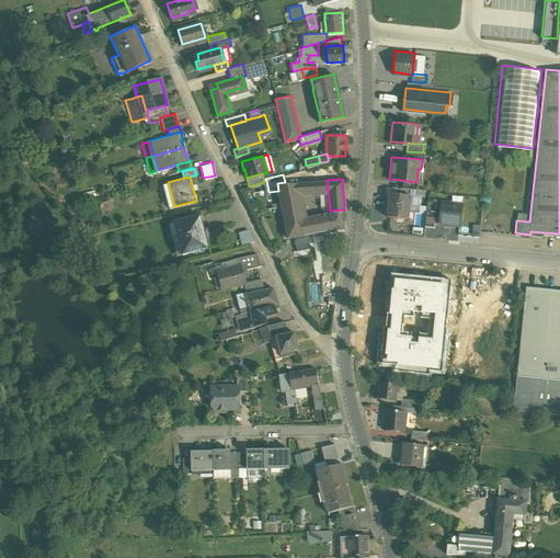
[(327,180),(297,182),(298,192),(328,191),(327,180)]
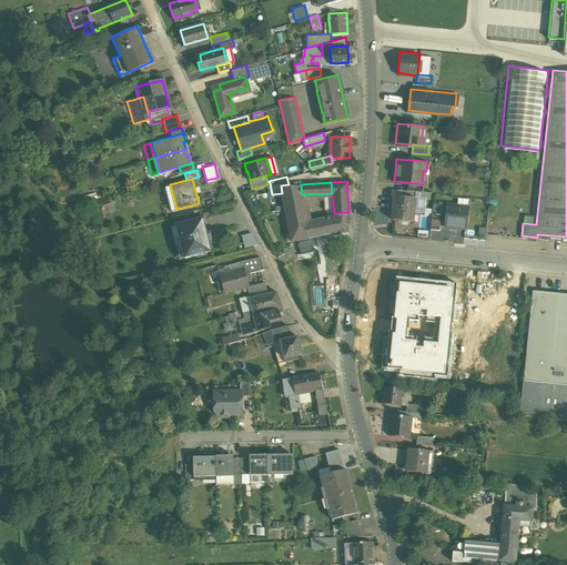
[(176,209),(170,184),(165,185),(171,210),(176,209)]
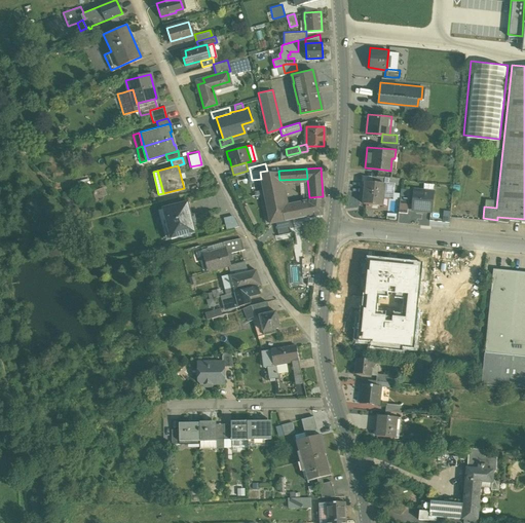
[(267,171),(260,172),(261,179),(264,193),(268,216),(269,222),(284,219),(282,207),(285,206),(279,180),(278,171),(267,171)]
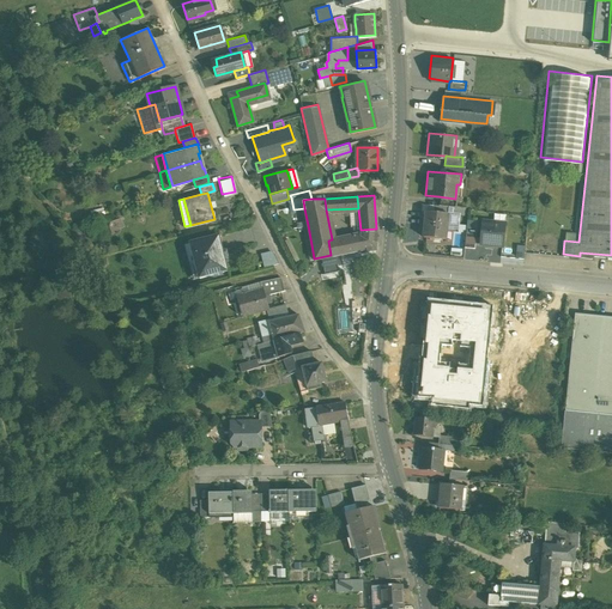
[(304,208),(294,209),(297,227),(303,226),(308,225),(304,208)]
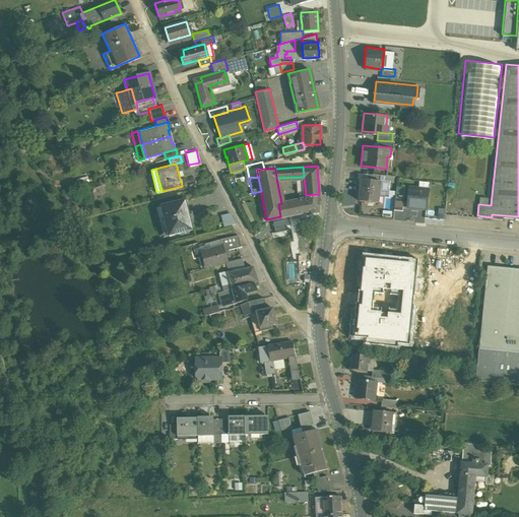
[(367,178),(360,178),(358,199),(377,201),(379,179),(367,178)]
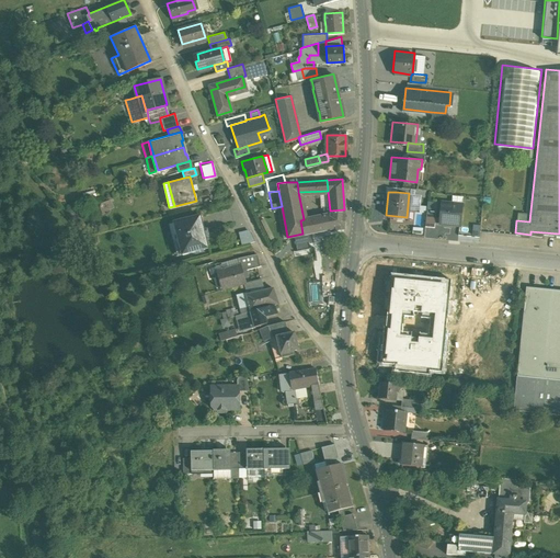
[(461,203),(441,201),(438,221),(459,224),(461,203)]
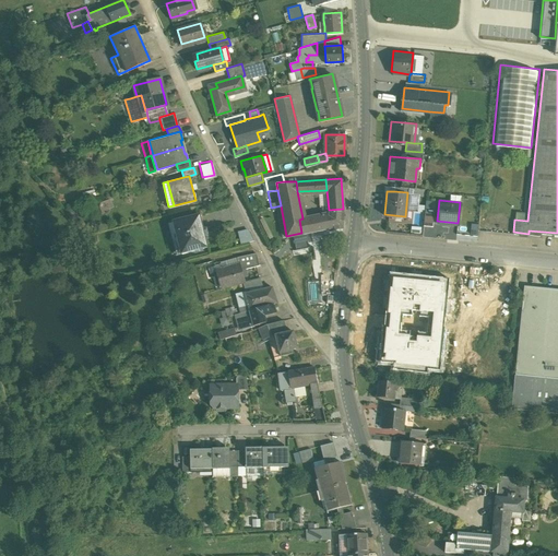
[(285,229),(281,205),(276,206),(280,231),(285,229)]
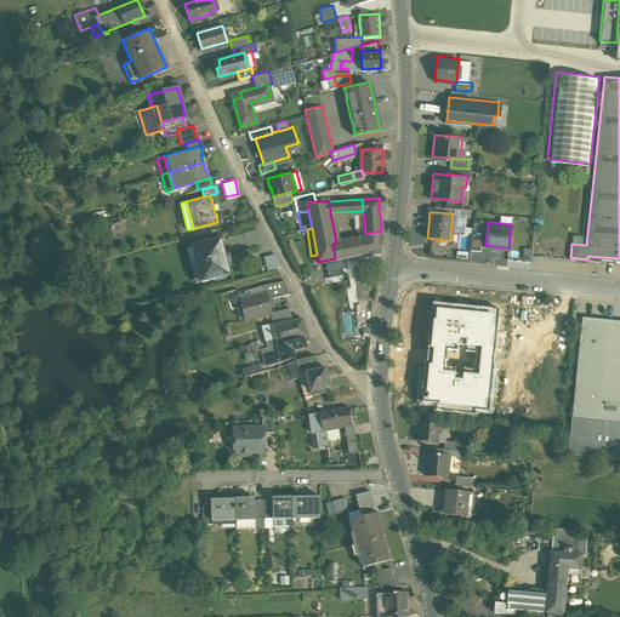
[(365,233),(365,238),(336,243),(333,244),(335,258),(369,251),(377,250),(381,245),(381,232),(365,233)]
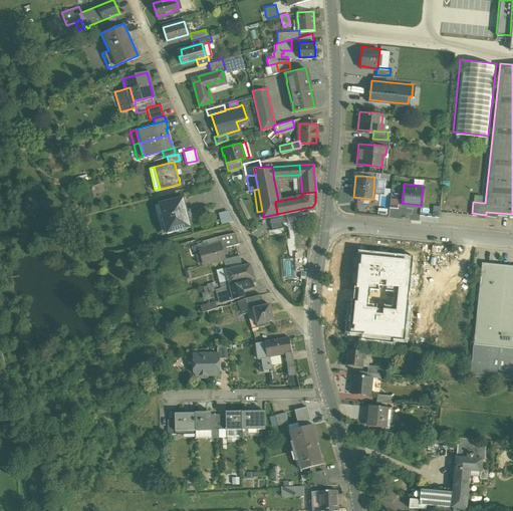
[(398,195),(390,194),(389,206),(397,207),(398,195)]
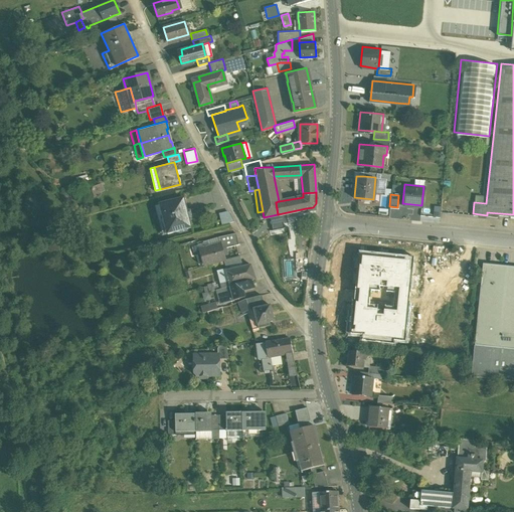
[(182,197),(159,203),(167,232),(190,226),(182,197)]
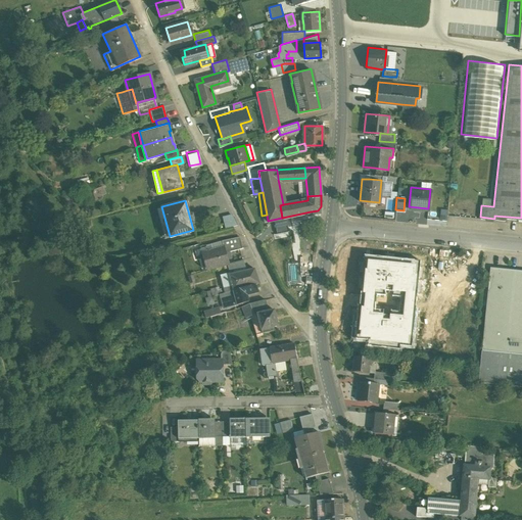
[(221,214),(224,226),(235,223),(232,211),(221,214)]
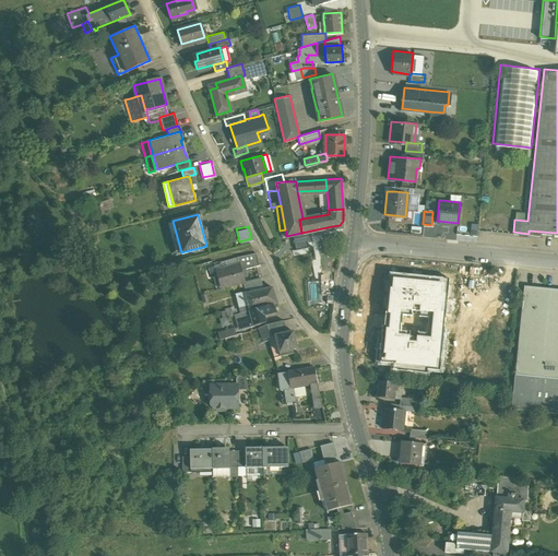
[(254,252),(237,256),(239,262),(241,268),(245,267),(259,263),(254,252)]
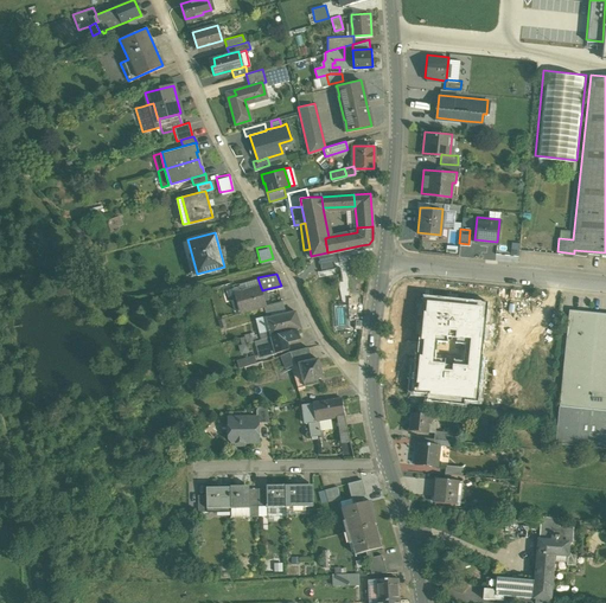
[(257,277),(240,283),(240,284),(241,290),(260,284),(257,277)]
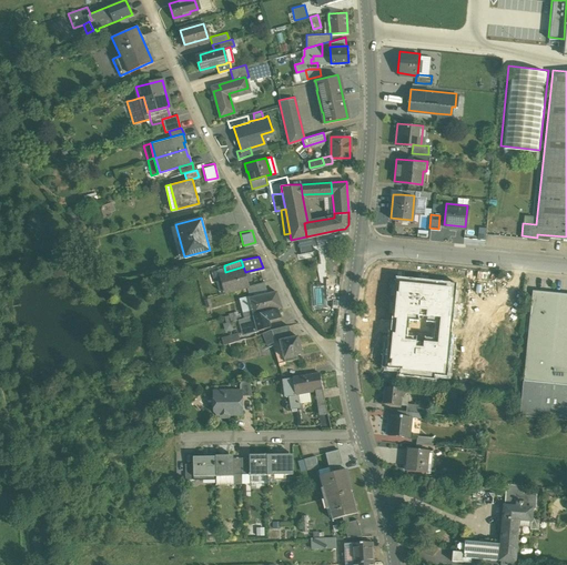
[(243,266),(225,272),(224,266),(218,269),(224,292),(246,285),(249,285),(247,280),(245,272),(243,266)]
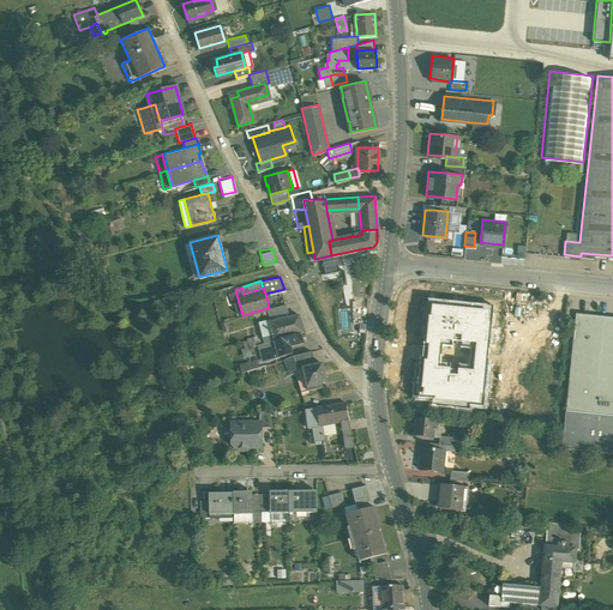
[(427,404),(467,408),(468,403),(482,404),(493,306),(426,299),(422,338),(426,338),(425,354),(421,354),(416,396),(428,397),(427,404)]
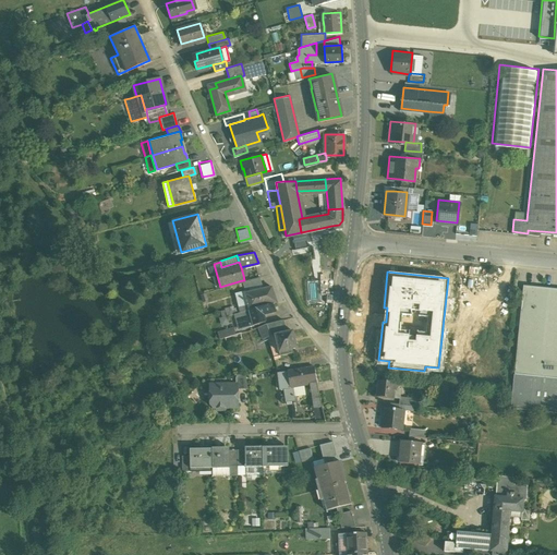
[(244,280),(242,280),(244,292),(263,288),(259,276),(244,280)]
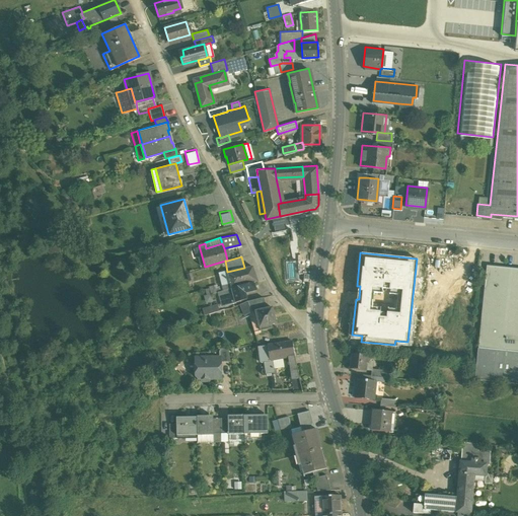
[(517,267),(487,264),(477,347),(517,350),(517,267)]
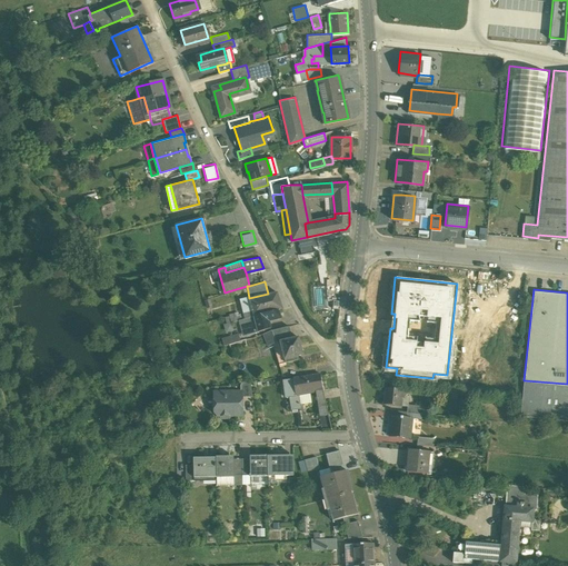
[(268,294),(249,298),(252,309),(253,314),(278,308),(282,307),(277,290),(268,294)]
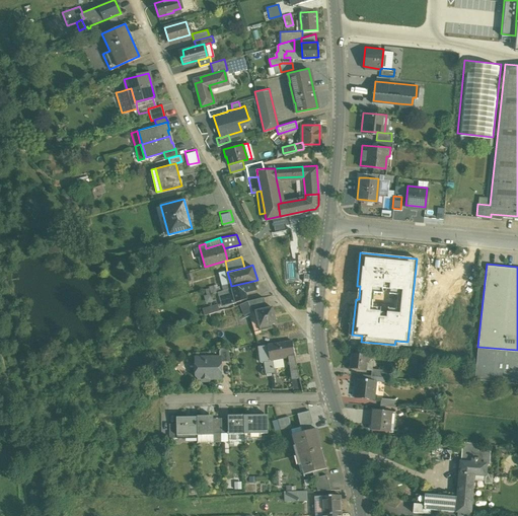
[(227,272),(219,274),(222,284),(230,282),(227,272)]
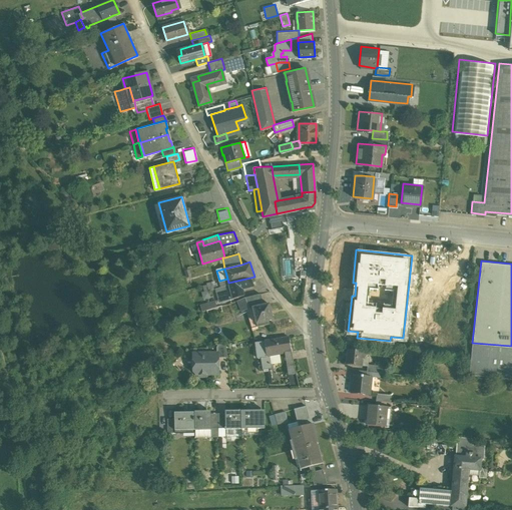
[(250,278),(228,283),(228,284),(232,297),(243,294),(241,287),(252,285),(250,278)]
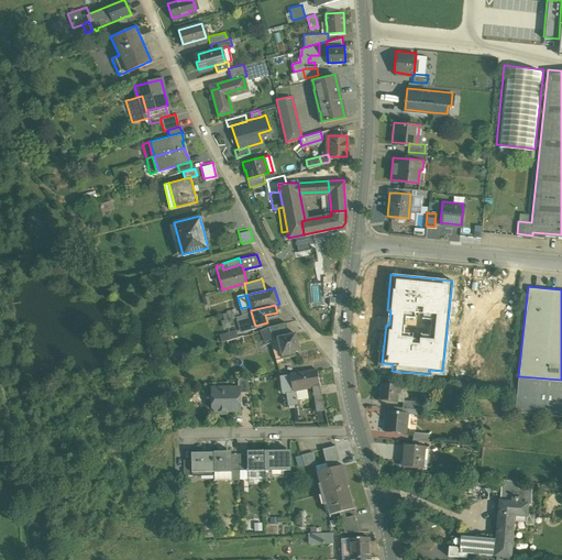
[(242,314),(237,315),(239,319),(242,330),(255,326),(251,311),(242,314)]
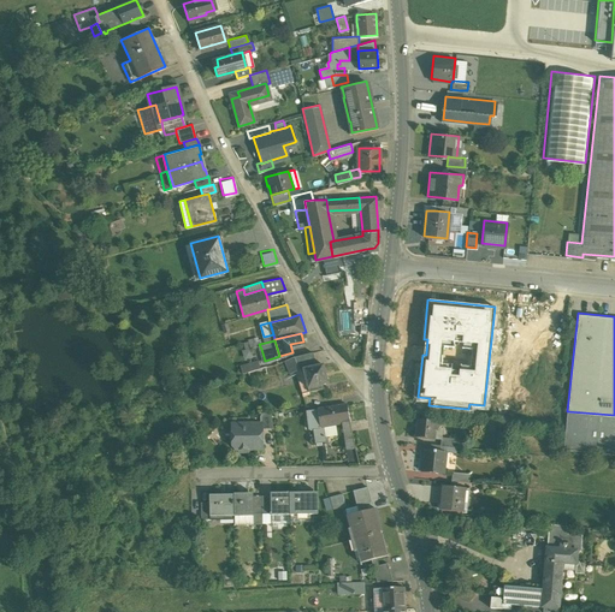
[(312,351),(294,356),(299,369),(303,368),(317,364),(312,351)]
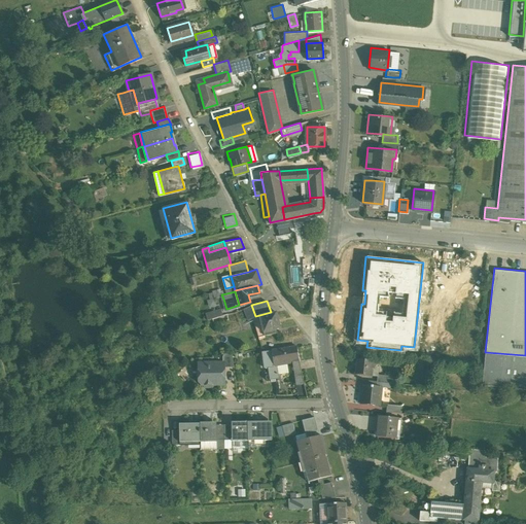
[(251,305),(243,308),(247,318),(252,317),(255,316),(251,305)]
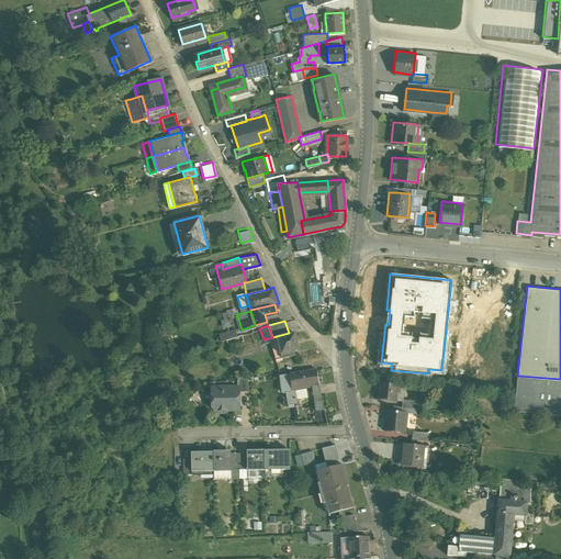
[(235,330),(223,333),(225,338),(236,335),(235,330)]
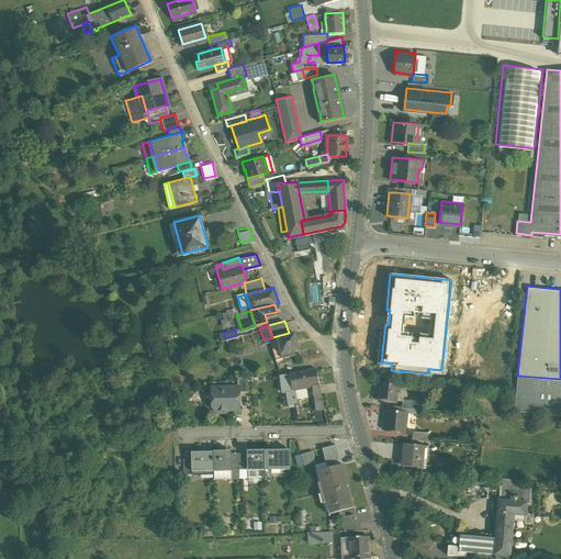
[(289,333),(277,336),(281,356),(293,354),(292,349),(299,348),(294,332),(289,333)]
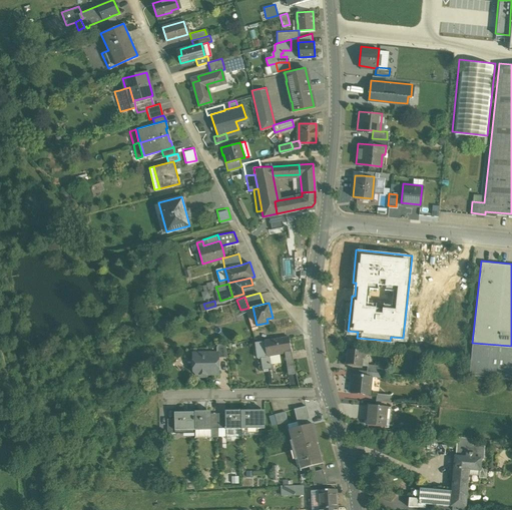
[(215,306),(205,309),(207,314),(221,310),(220,305),(215,306)]
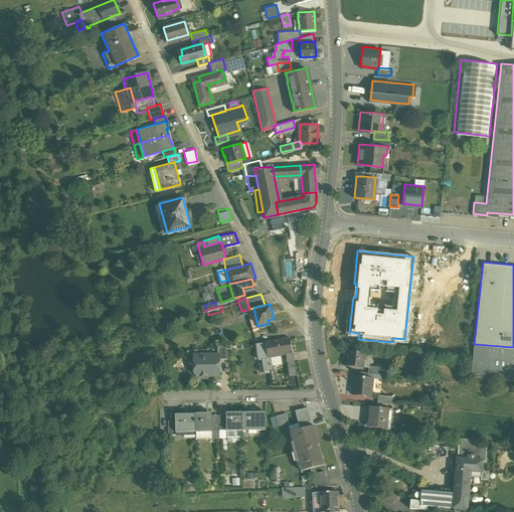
[(249,309),(246,310),(251,328),(258,326),(253,308),(249,309)]
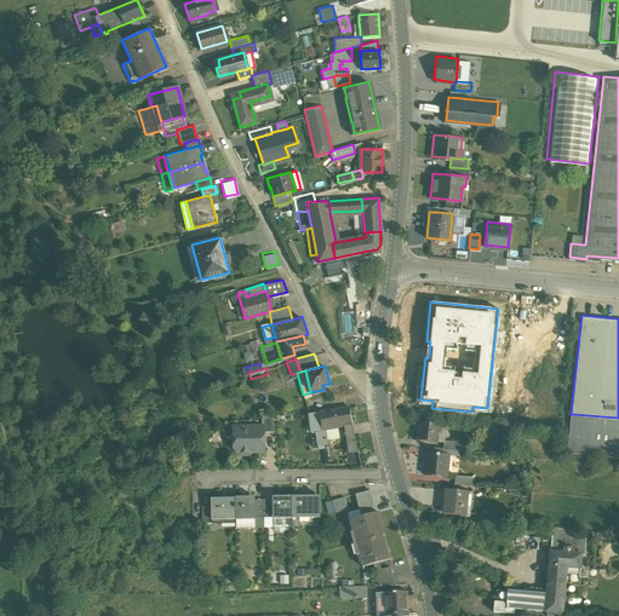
[(349,406),(319,409),(319,410),(309,412),(311,431),(315,431),(316,444),(326,443),(324,429),(324,426),(344,424),(351,422),(349,406)]
